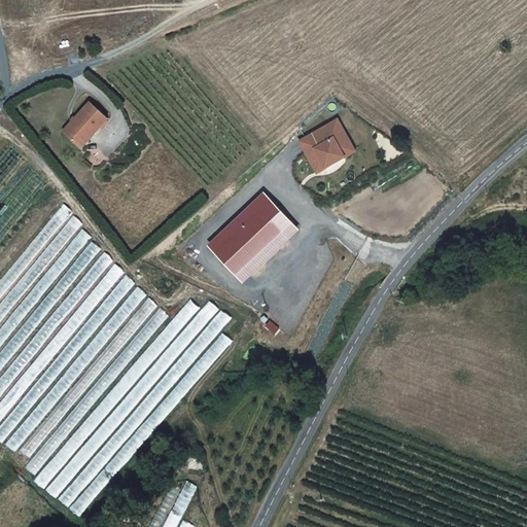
[(63,137),(76,149),(89,136),(93,140),(107,125),(90,108),(63,137)]
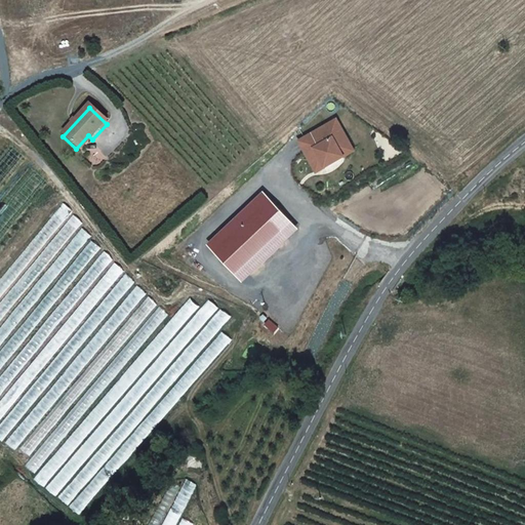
[(333,119),(295,142),(303,154),(312,149),(323,167),(352,150),(333,119)]
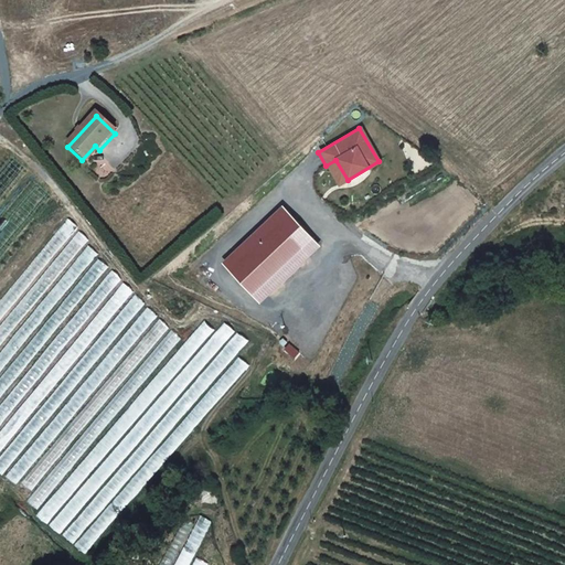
[(86,164),(99,150),(95,146),(82,160),(86,164)]
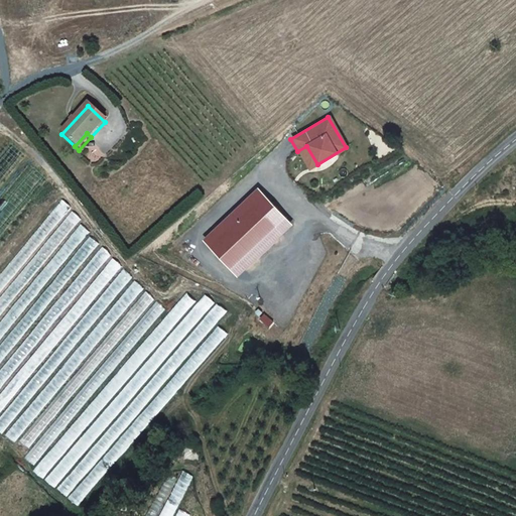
[(306,146),(297,151),(308,169),(317,164),(306,146)]
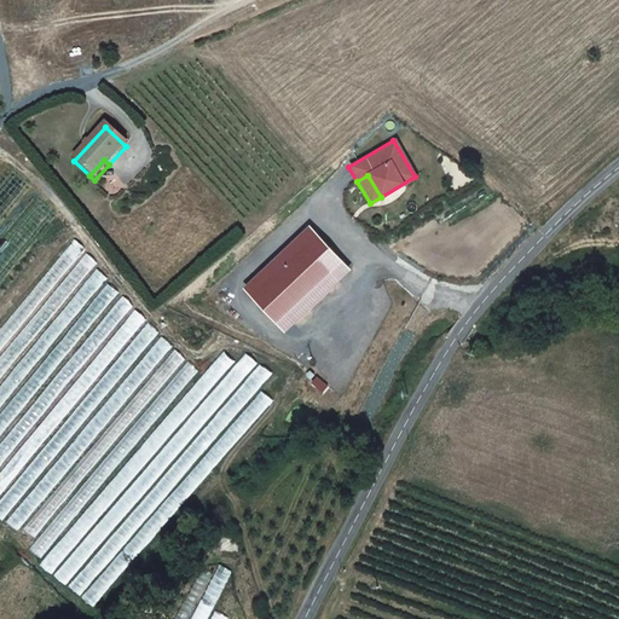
[(308,226),(243,288),(284,333),(351,270),(308,226)]
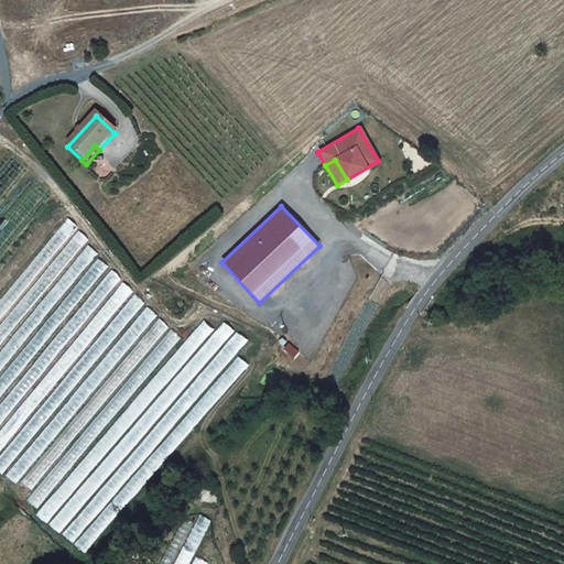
[(0,300),(0,321),(77,227),(67,218),(0,300)]
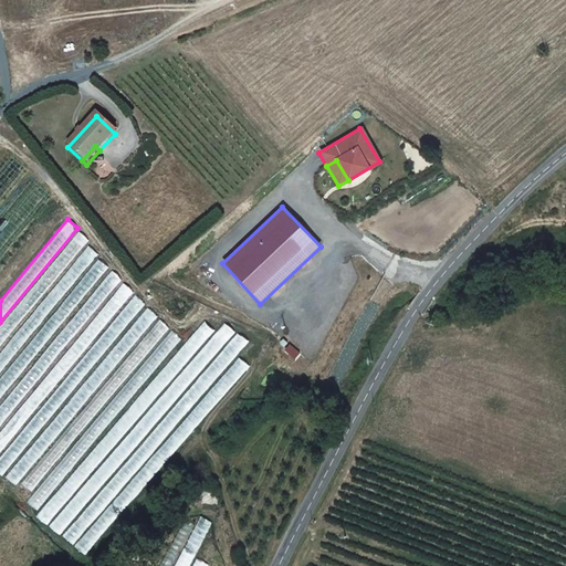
[(0,327),(0,347),(88,241),(79,232),(0,327)]
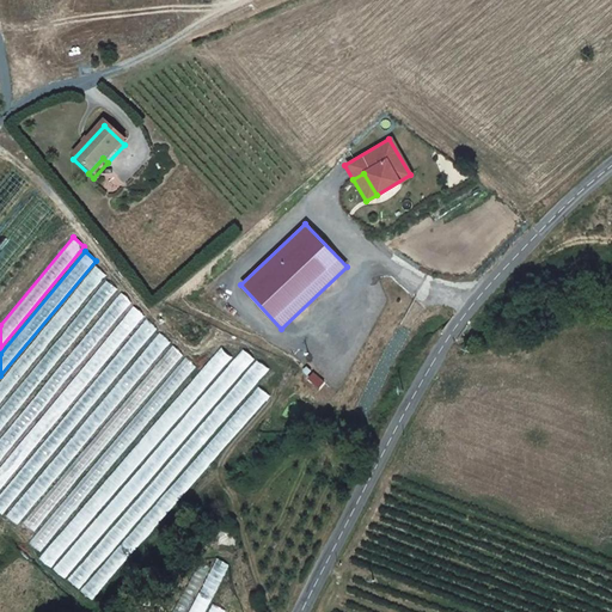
[(0,404),(106,276),(95,265),(0,380),(0,404)]
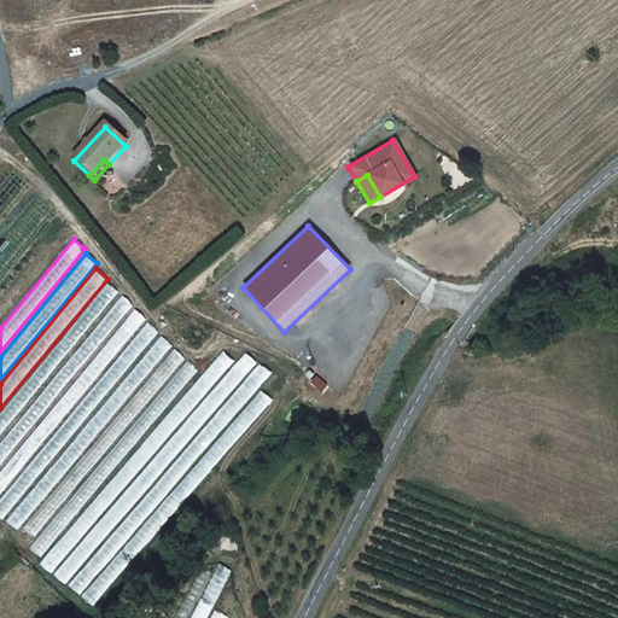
[(0,435),(118,291),(109,283),(0,413),(0,435)]
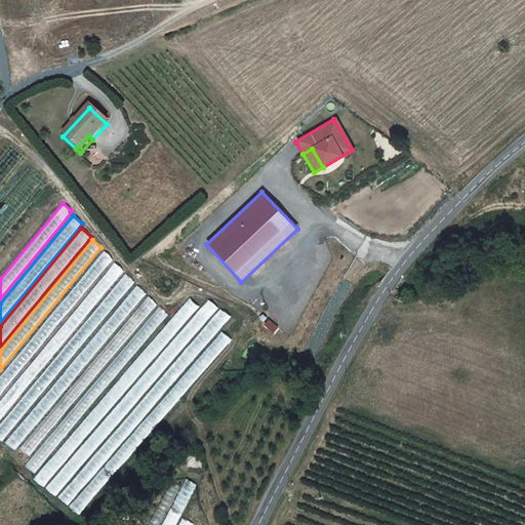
[(0,378),(0,396),(113,259),(105,252),(0,378)]
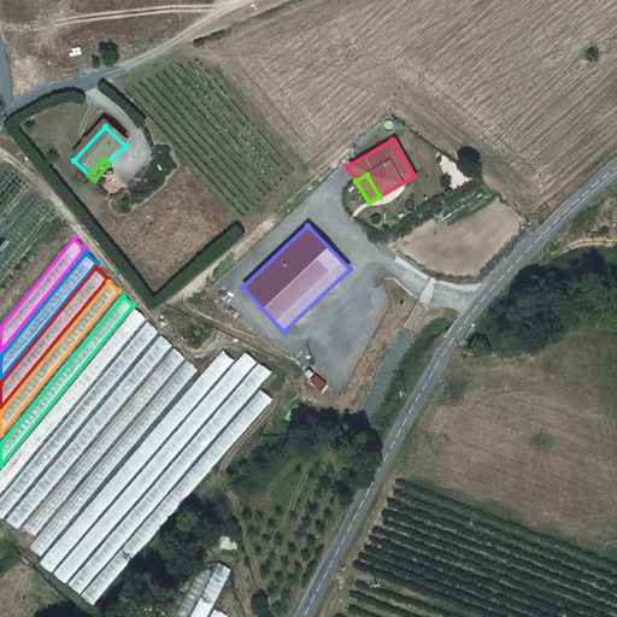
[(0,472),(0,494),(145,318),(134,310),(0,472)]
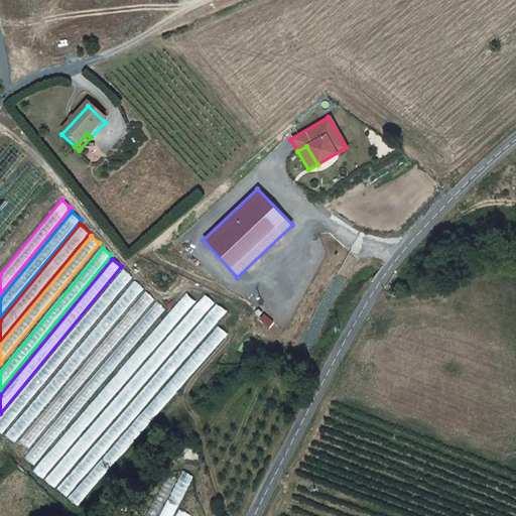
[(0,417),(0,431),(2,434),(132,277),(123,270),(0,417)]
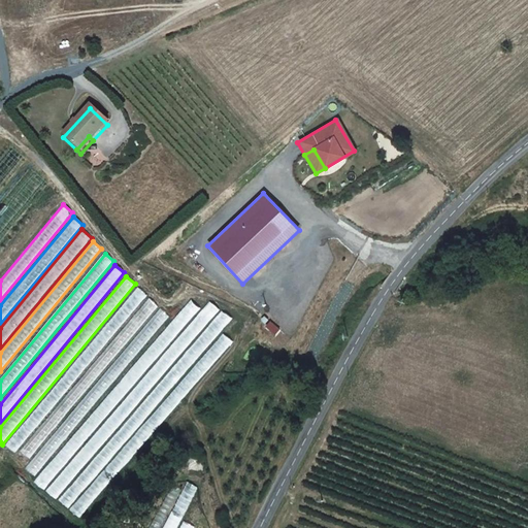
[(5,444),(15,453),(147,295),(137,287),(5,444)]
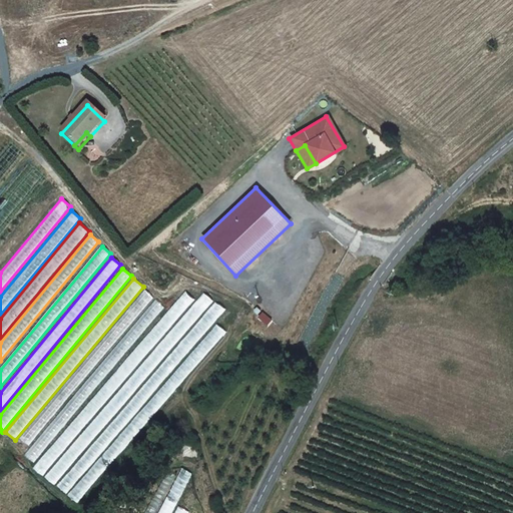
[(20,438),(29,445),(154,298),(145,290),(20,438)]
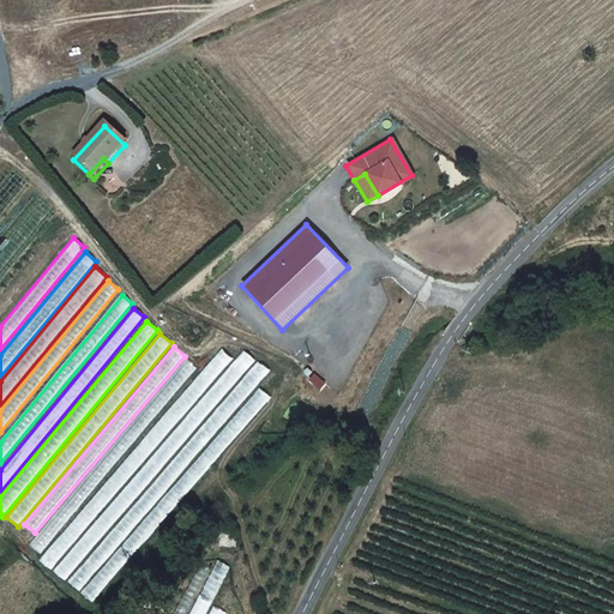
[(222,348),(40,560),(52,570),(234,359),(222,348)]
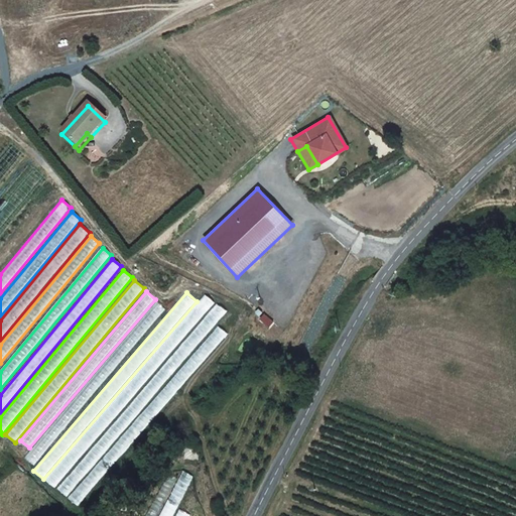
[(45,480),(54,488),(214,302),(205,294),(45,480)]
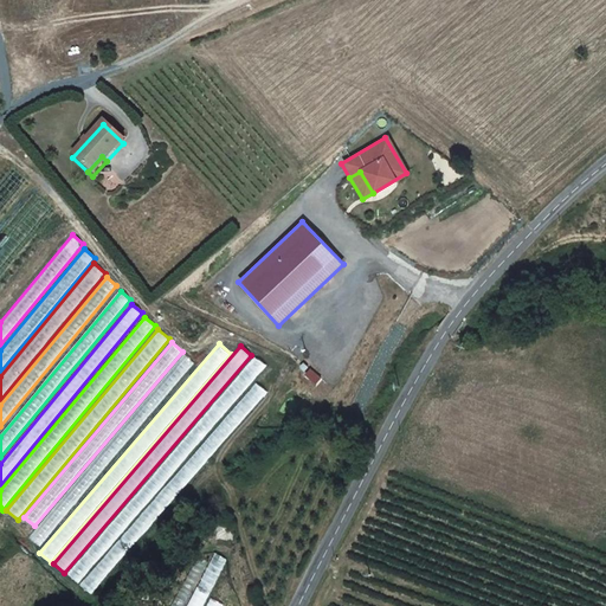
[(184,354),(28,537),(40,547),(194,363),(184,354)]
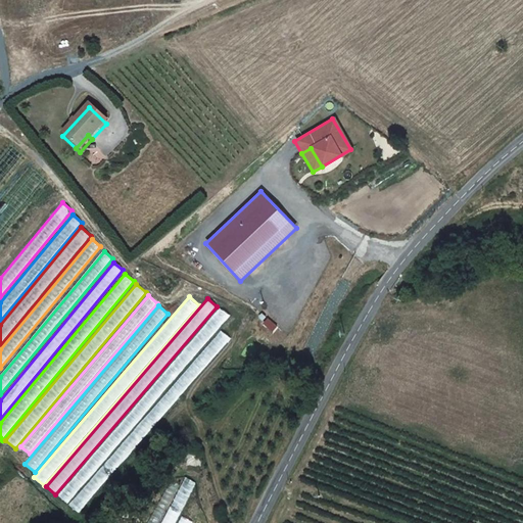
[(219,307),(58,495),(67,503),(228,316),(219,307)]
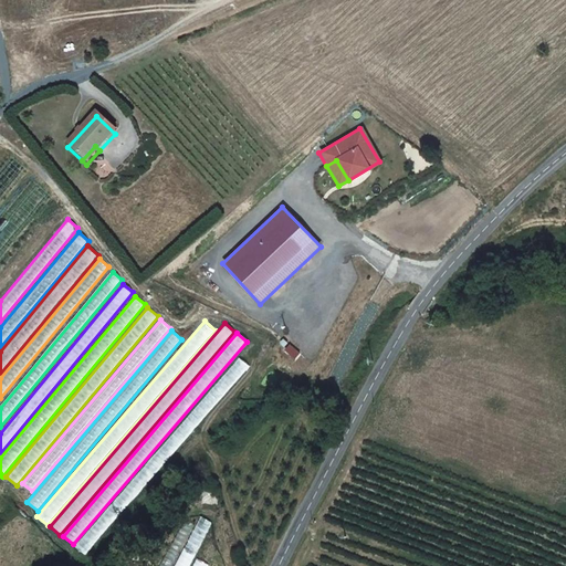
[(85,556),(250,366),(240,357),(74,547),(85,556)]
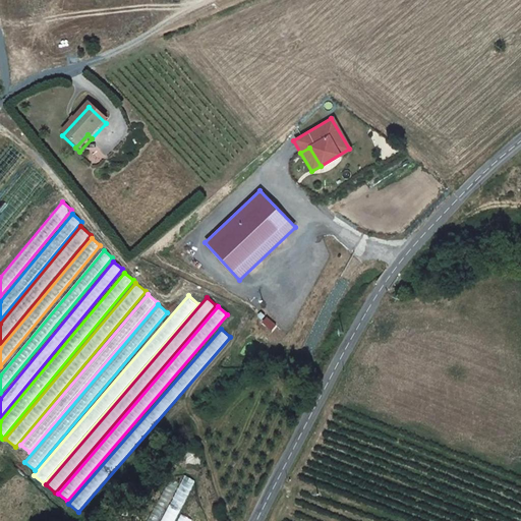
[(160,520),(175,520),(196,481),(184,474),(160,520)]
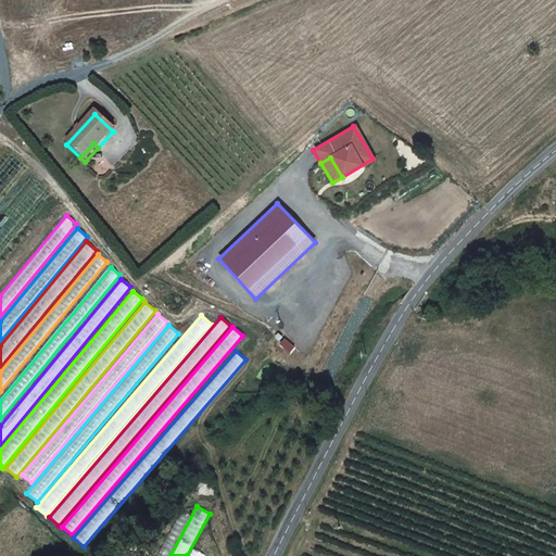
[(156,555),(169,555),(191,517),(181,512),(156,555)]
